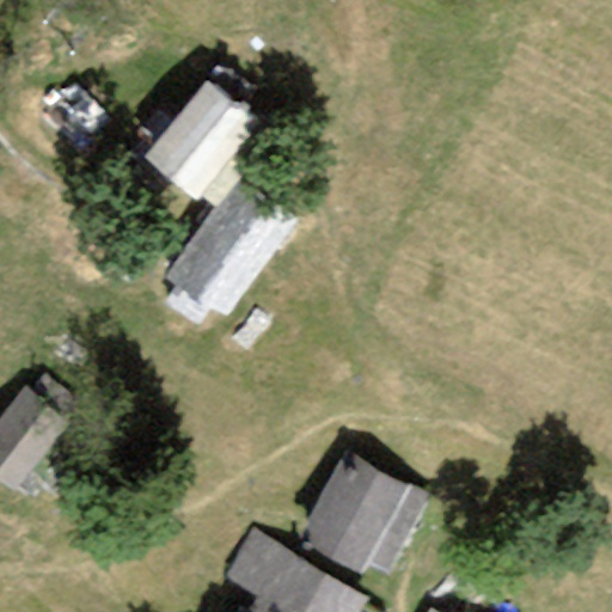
[(206,83),(145,158),(194,197),(255,123),(206,83)]
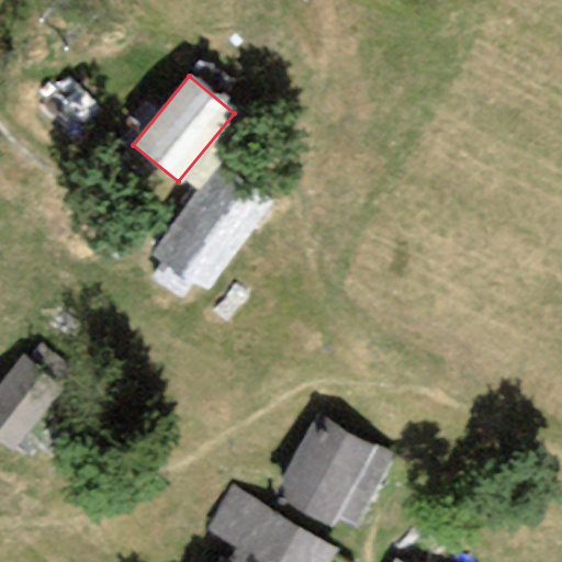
[(269,202),(218,166),(153,257),(204,293),(269,202)]
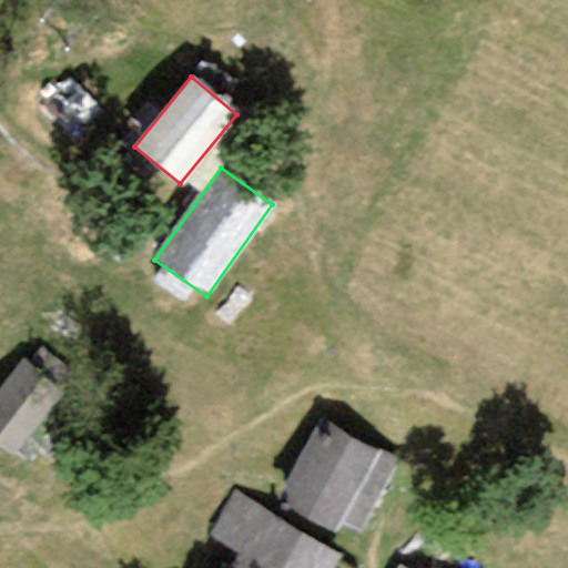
[(21,364),(0,388),(0,447),(8,455),(58,395),(21,364)]
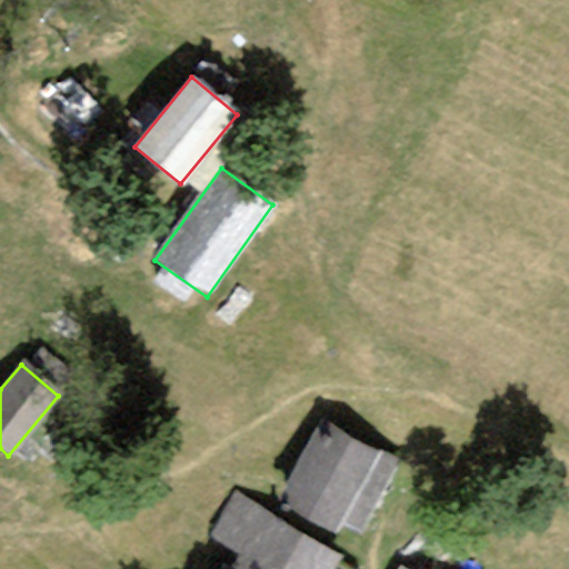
[(400,461),(321,419),(277,502),(336,533),(341,522),(362,533),(400,461)]
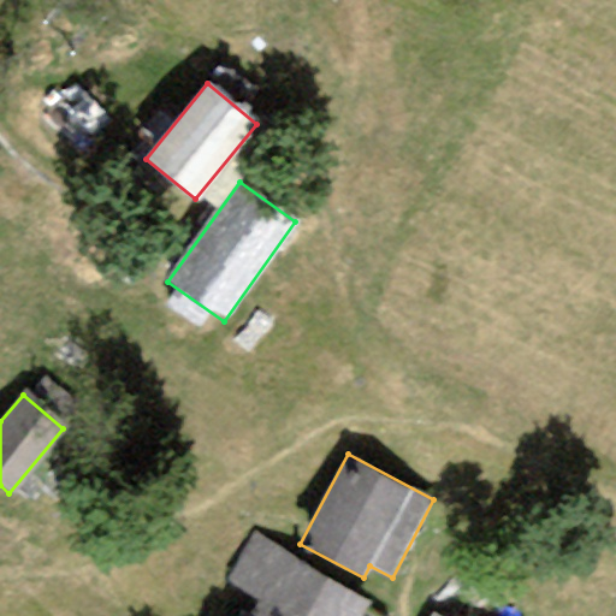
[(362,615),(371,604),(256,532),(225,582),(264,606),(258,615),(362,615)]
